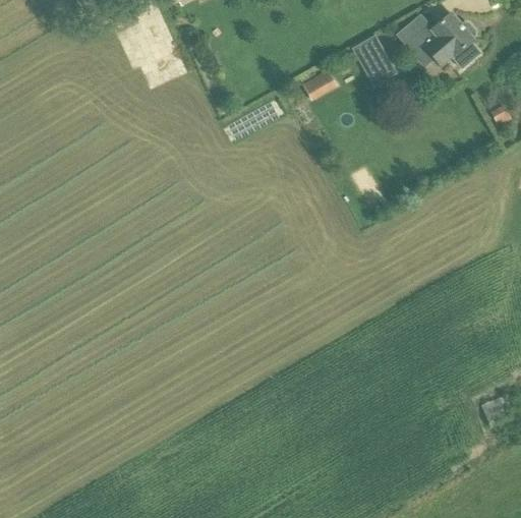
[(461,24),(451,12),(431,29),(428,24),(410,40),(428,62),(433,58),(441,66),(453,56),(454,57),(474,39),(472,37),(474,34),(474,31),(468,22),(464,22),(461,24)]
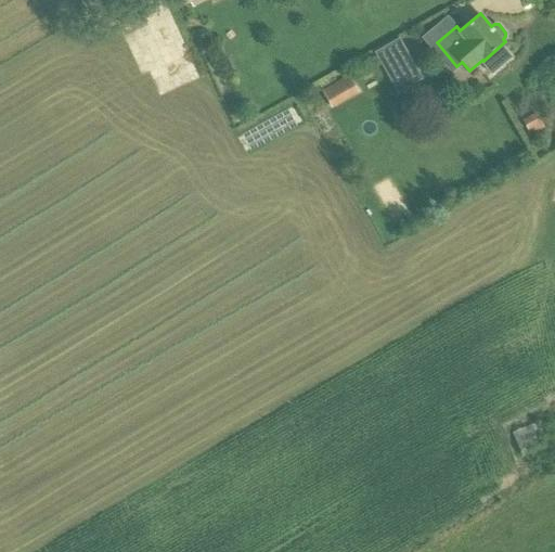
[(404,46),(379,61),(390,79),(415,65),(404,46)]
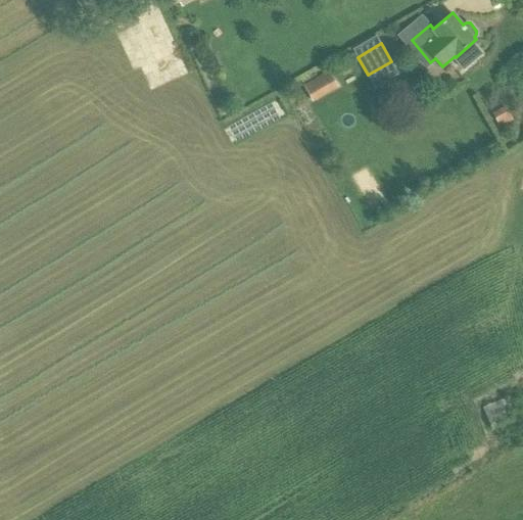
[(328,71),(303,85),(312,98),(336,84),(328,71)]
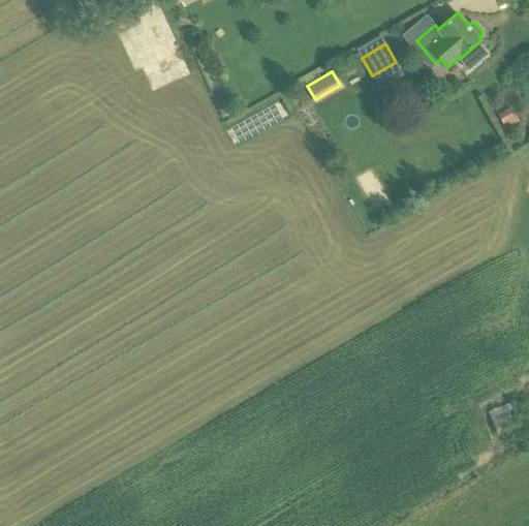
[(497,113),(504,124),(517,118),(509,105),(497,113)]
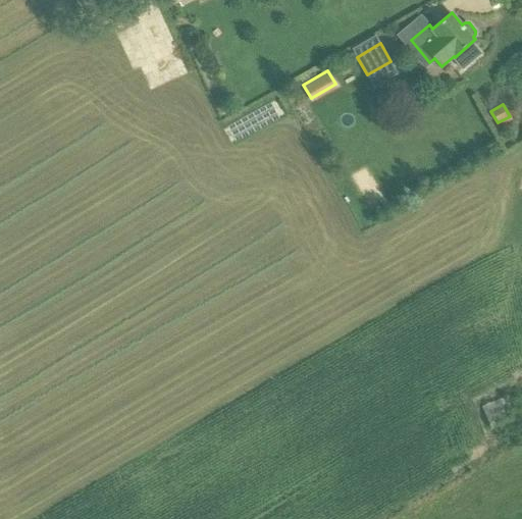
[(481,405),(490,428),(511,420),(504,397),(481,405)]
